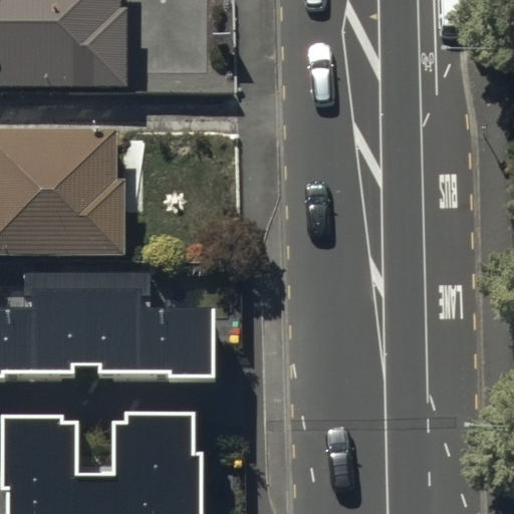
[(0,0),(0,85),(130,86),(131,8),(124,8),(123,0),(0,0)]
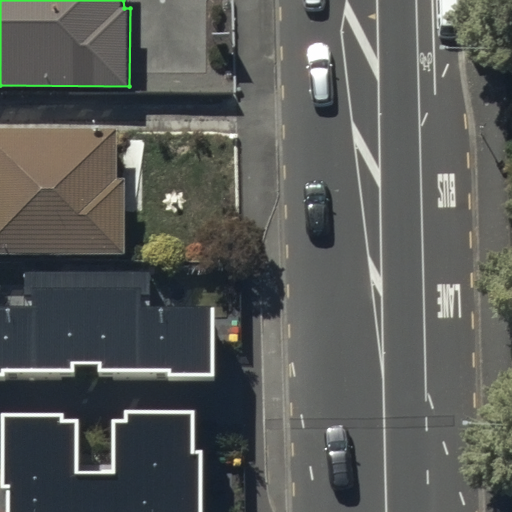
[(119,131),(0,129),(0,254),(125,255),(125,180),(119,180),(119,131)]
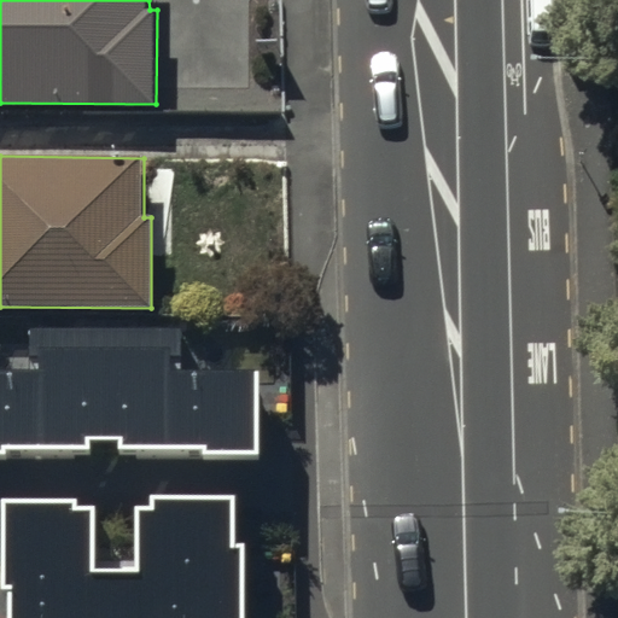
[(88,436),(105,436),(105,327),(29,327),(29,369),(0,369),(0,459),(5,459),(5,448),(88,448),(88,436)]
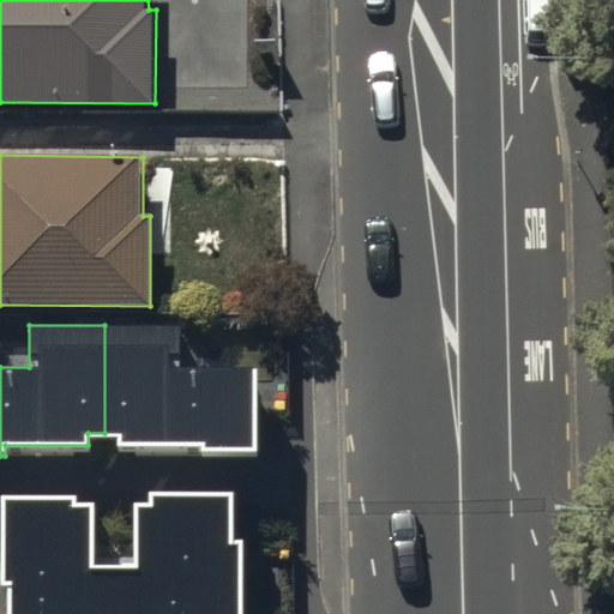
[(182,325),(104,325),(104,433),(120,433),(120,445),(204,445),(204,455),(258,455),(258,366),(182,367),(182,325)]
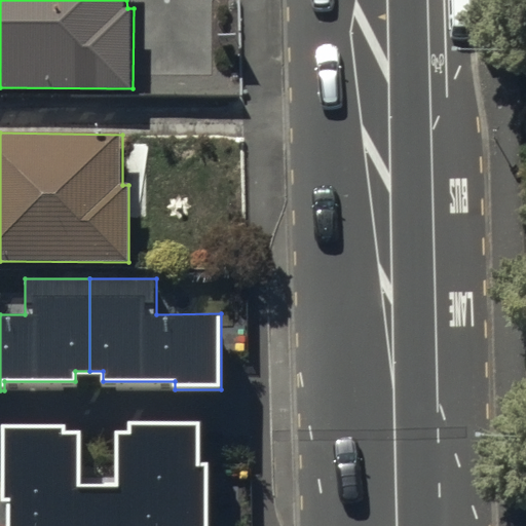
[(8,525),(98,525),(98,486),(79,486),(78,434),(64,434),(64,423),(0,423),(0,424),(1,499),(8,499),(8,525)]
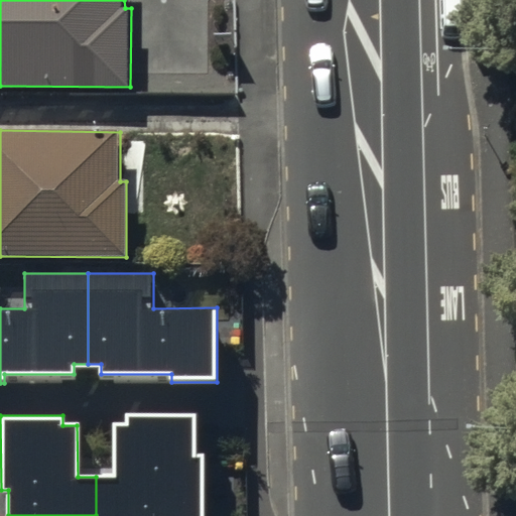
[(114,476),(96,477),(96,515),(205,515),(205,457),(195,457),(194,415),(129,415),(129,424),(113,424),(114,476)]
